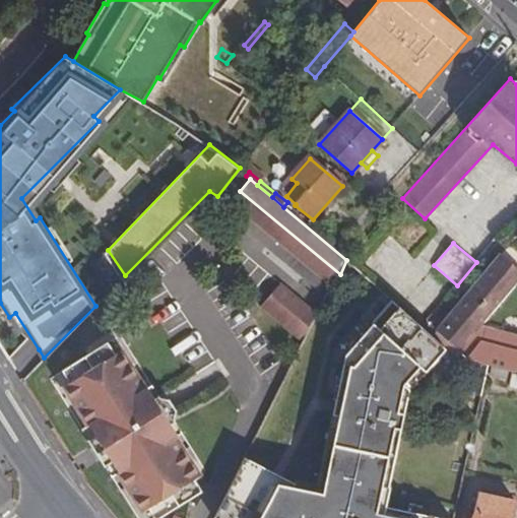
[(516,260),(506,252),(441,330),(462,347),(482,323),(509,292),(516,284),(516,260)]
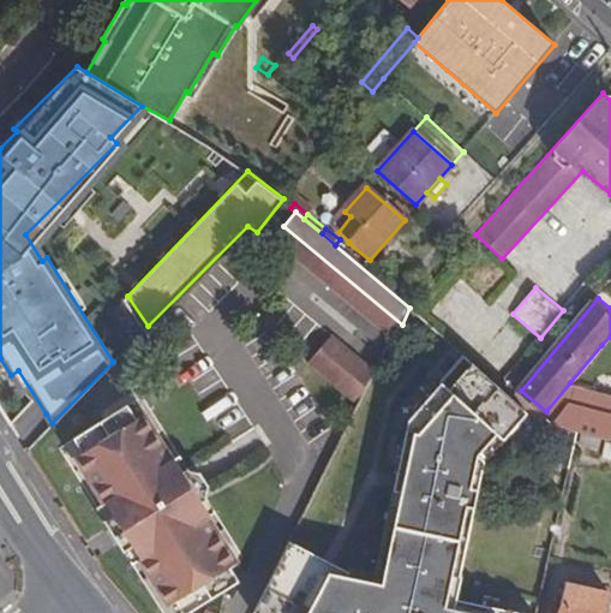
[(385,358),(343,322),(321,351),(369,391),(385,358)]
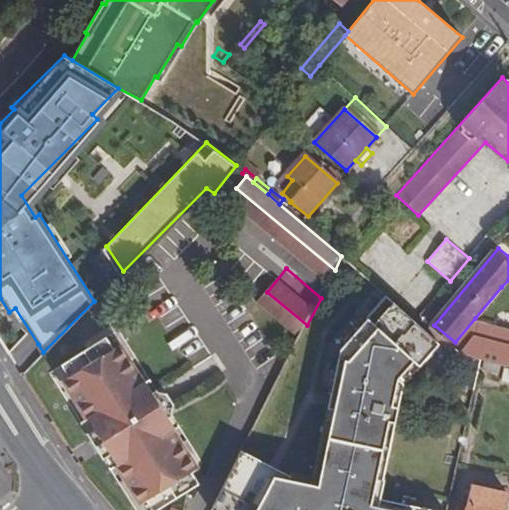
[(393,401),(399,374),(415,355),(421,360),(440,338),(417,320),(385,293),(340,347),(329,391),(336,393),(318,468),(297,463),(288,461),(260,509),(448,509),(449,509),(372,492),(389,416),(395,417),(398,402),(393,401)]
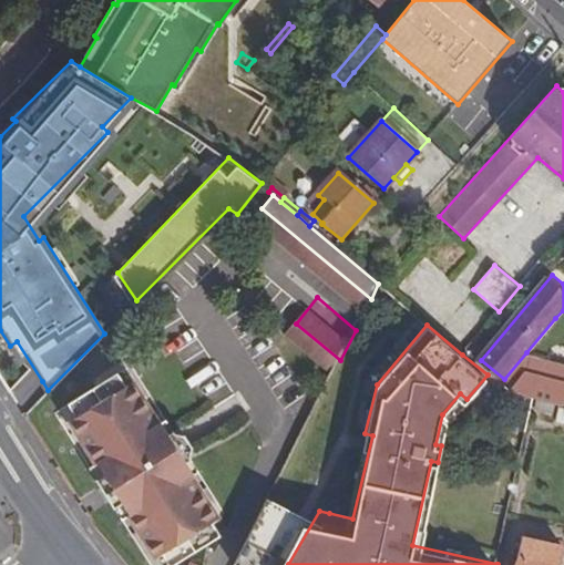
[(501,384),(510,388),(537,398),(541,399),(554,403),(563,406),(563,366),(526,352),(504,379),(501,384)]
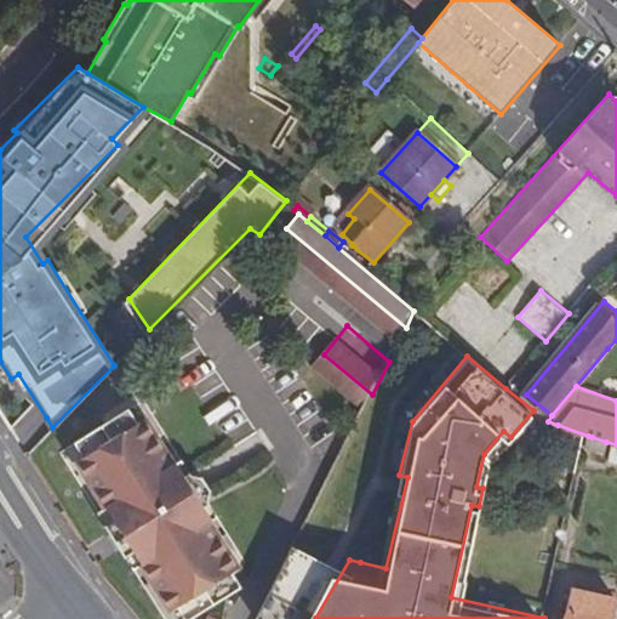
[(129,407),(74,441),(84,455),(95,473),(87,477),(107,506),(115,521),(107,526),(112,534),(125,526),(133,540),(120,549),(126,557),(135,551),(143,564),(161,595),(167,591),(178,608),(184,618),(193,618),(241,589),(233,574),(222,557),(228,554),(210,523),(201,510),(210,504),(190,472),(182,478),(173,465),(154,436),(149,439),(138,421),(129,407)]
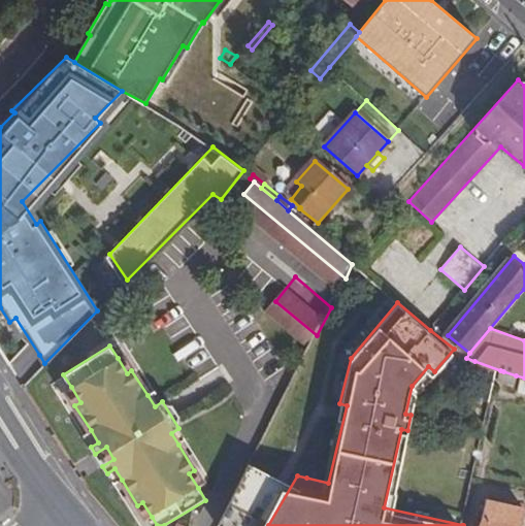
[(123,355),(118,358),(127,373),(131,370),(123,355)]
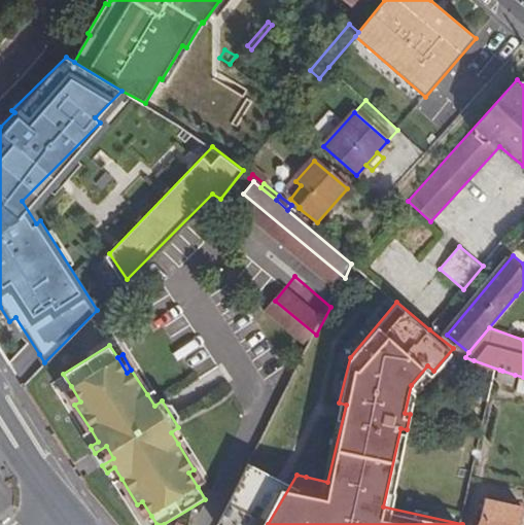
[(502,371),(499,382),(512,384),(515,375),(502,371)]
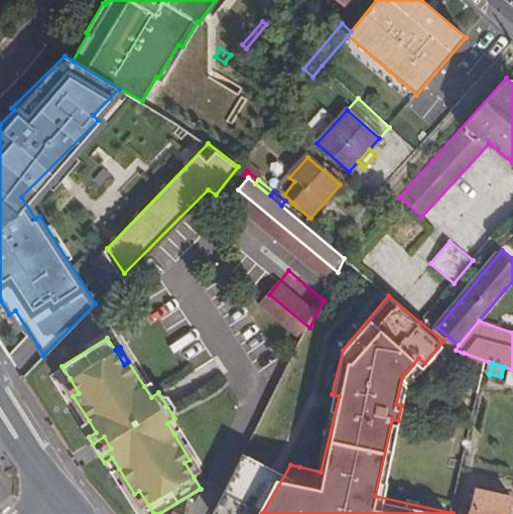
[(70,378),(65,381),(73,396),(79,393),(70,378)]
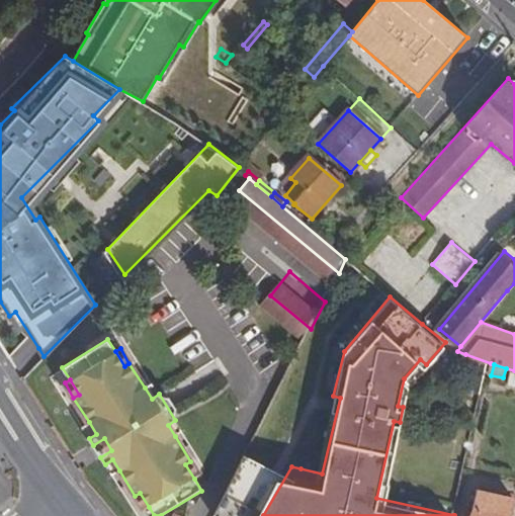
[(152,382),(145,388),(152,399),(159,394),(152,382)]
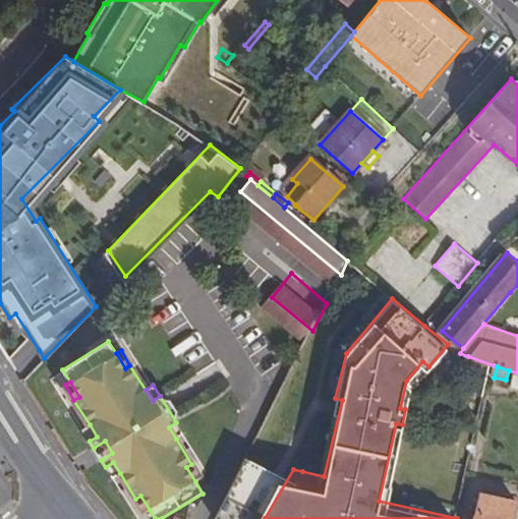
[(176,422),(169,427),(176,439),(183,434),(176,422)]
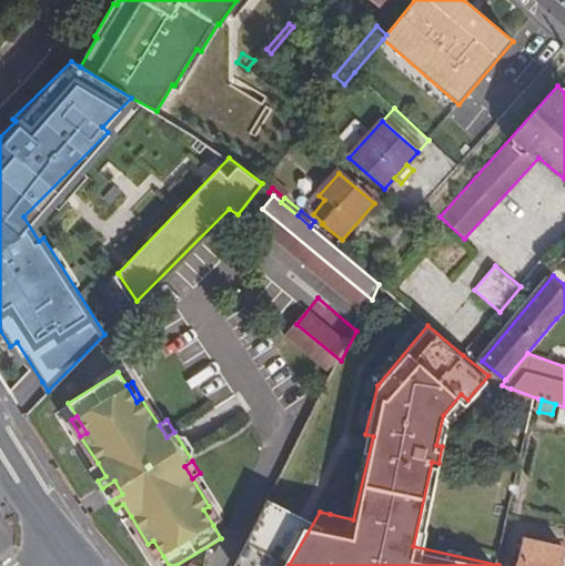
[(98,463),(90,468),(98,481),(106,476),(98,463)]
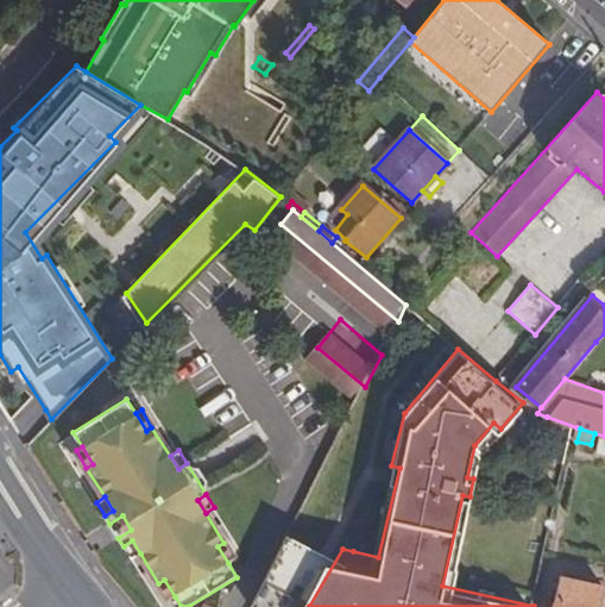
[(123,515),(109,524),(118,538),(131,530),(123,515)]
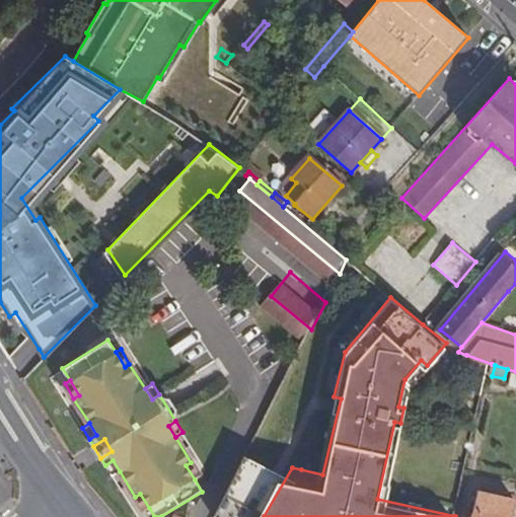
[(218,516),(264,516),(292,467),(301,469),(302,461),(258,439),(218,516)]
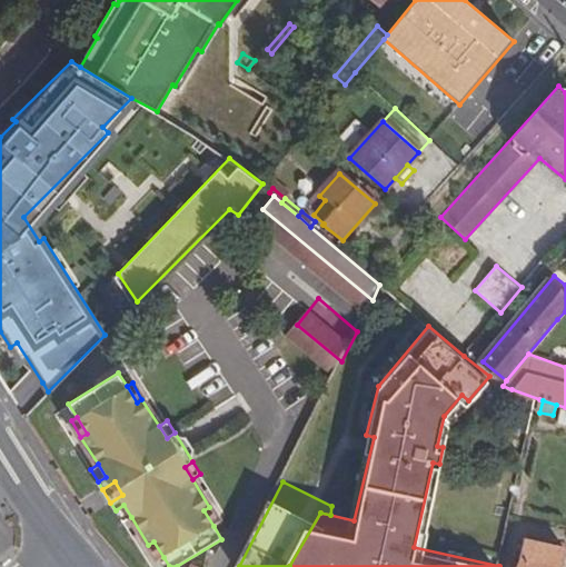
[(123,505),(116,510),(123,523),(131,517),(123,505)]
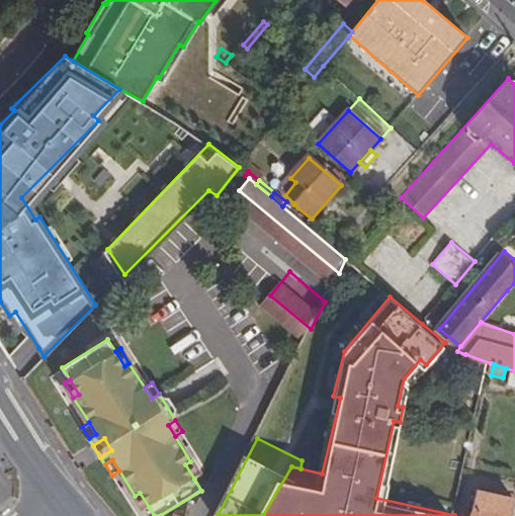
[(190,461),(185,464),(194,479),(199,476),(190,461)]
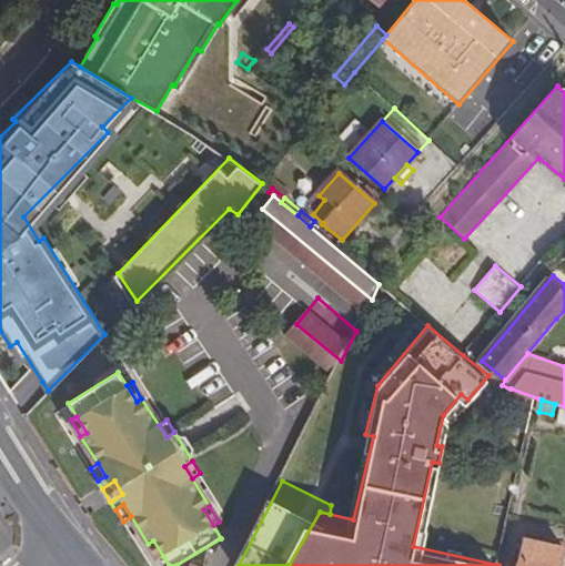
[(525,538),(517,565),(560,565),(564,548),(525,538)]
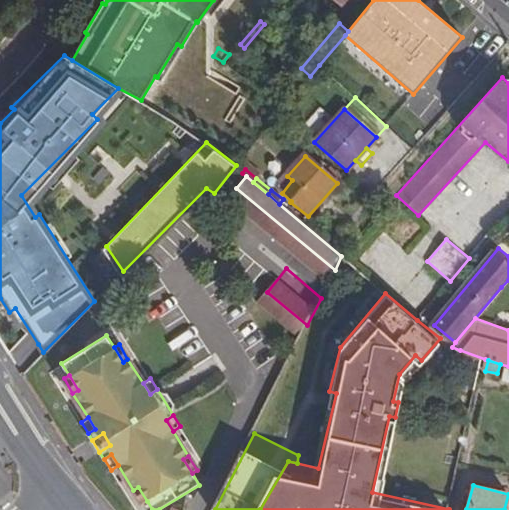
[(138,487),(133,490),(142,504),(147,501),(138,487)]
